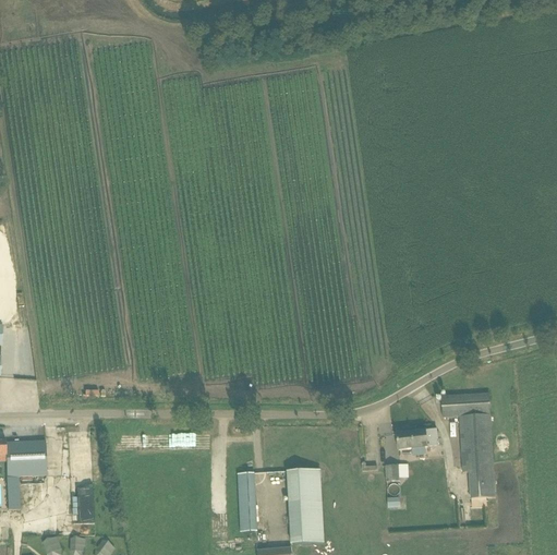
[(471,497),(471,505),(486,505),(485,496),(494,496),(489,413),(488,391),(440,395),(442,417),(458,415),(460,471),(468,471),(470,497),(471,497)]
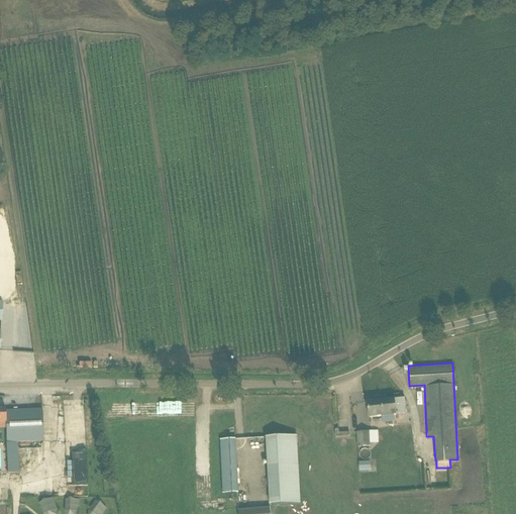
[(381,414),(382,421),(394,419),(393,413),(405,411),(404,396),(367,401),(369,415),(381,414)]
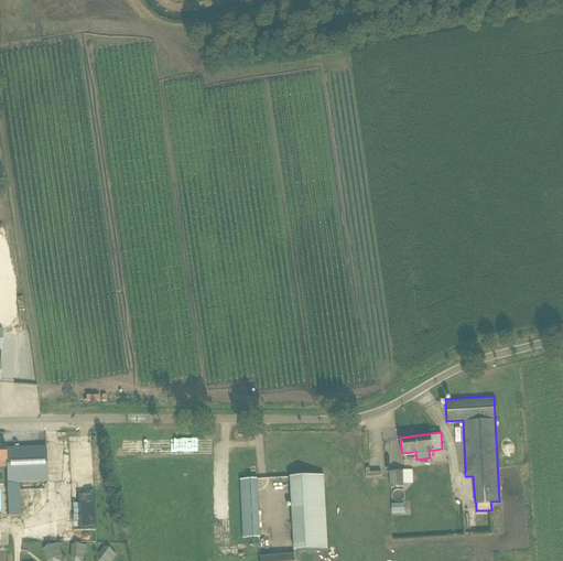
[(4,443),(0,443),(0,464),(4,464),(6,481),(18,481),(45,479),(44,444),(10,445),(6,445),(4,445),(4,443)]
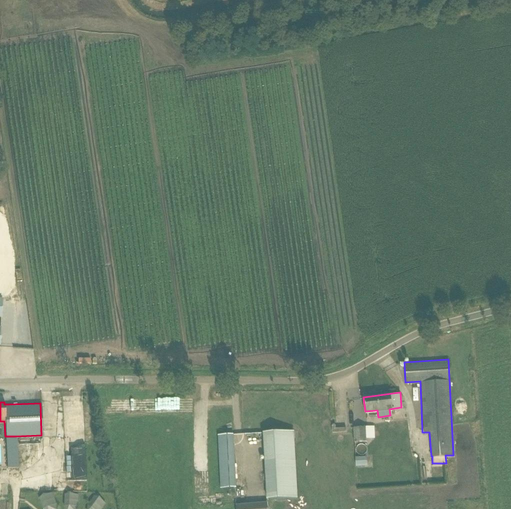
[(352,438),(373,438),(373,424),(352,425),(352,438)]
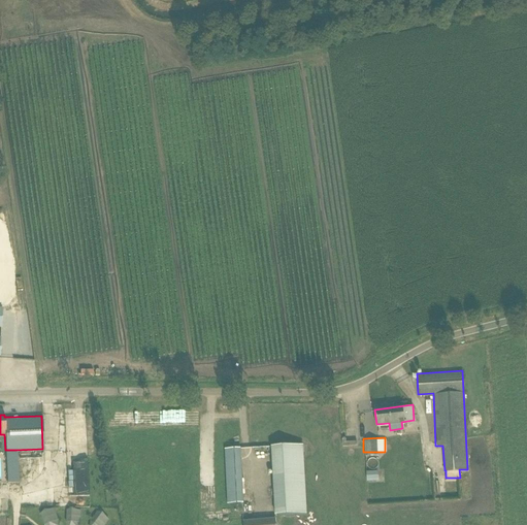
[(302,443),(270,445),(274,514),(306,512),(302,443)]
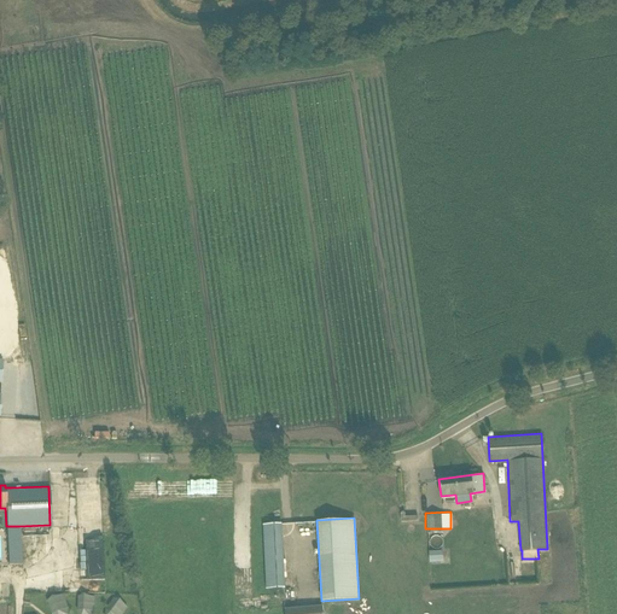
[(280,521),(261,522),(263,586),(283,586),(280,521)]
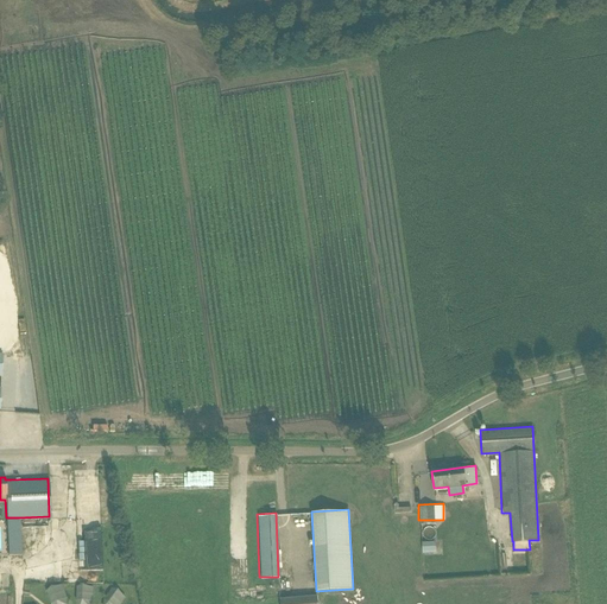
[(96,566),(97,535),(76,535),(76,566),(96,566)]
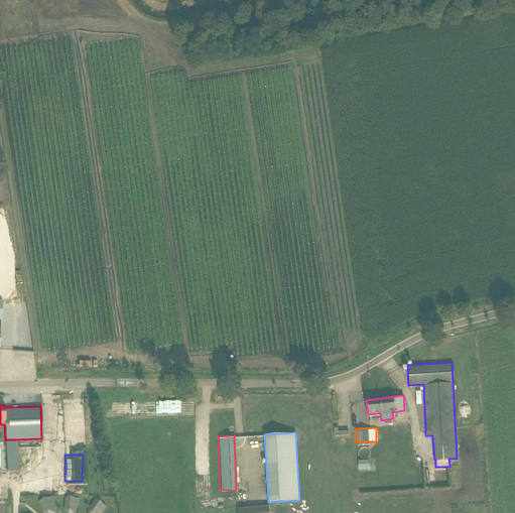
[(369,459),(357,459),(358,469),(369,468),(369,459)]
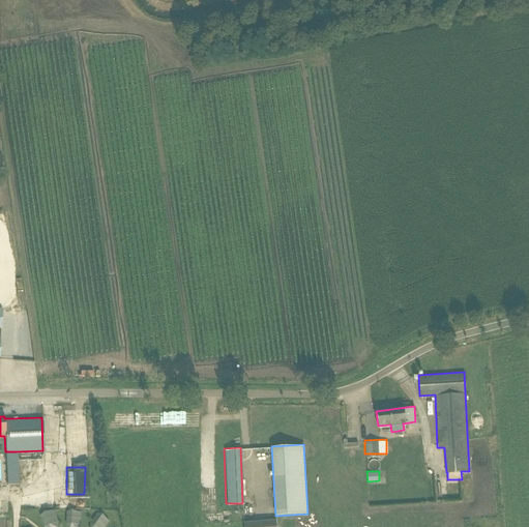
[(201,489),(211,489),(212,473),(202,472),(201,489)]
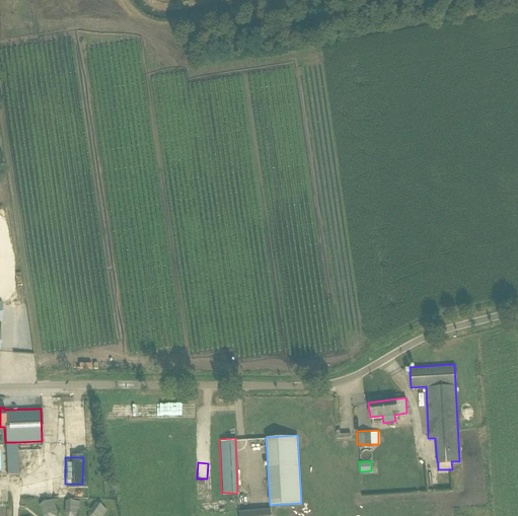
[(236,515),(269,515),(269,507),(236,509),(236,515)]
